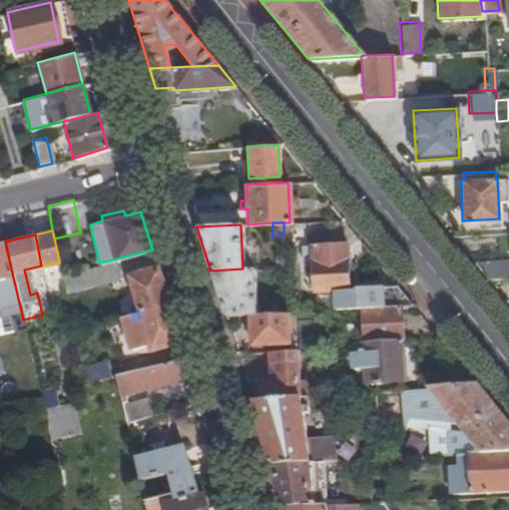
[(0,275),(12,273),(5,241),(0,242),(0,275)]
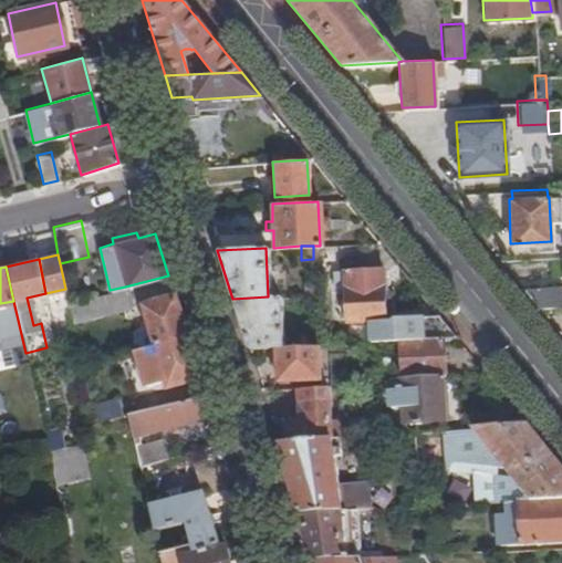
[(383,319),(380,269),(343,269),(345,320),(383,319)]
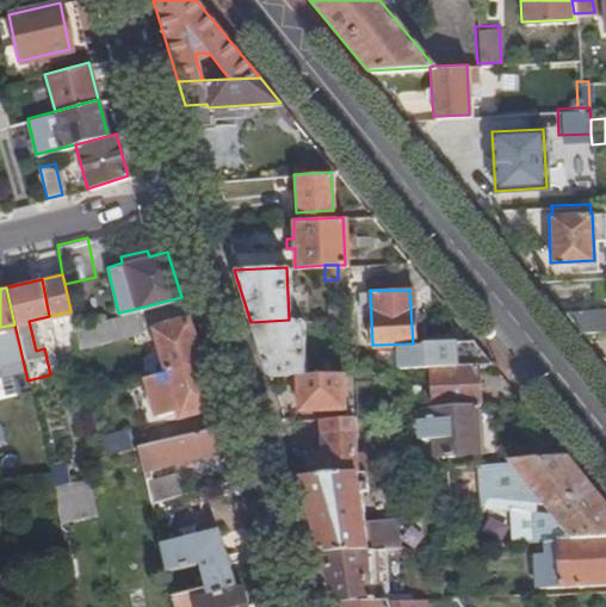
[(605,307),(563,310),(579,330),(605,328),(605,307)]
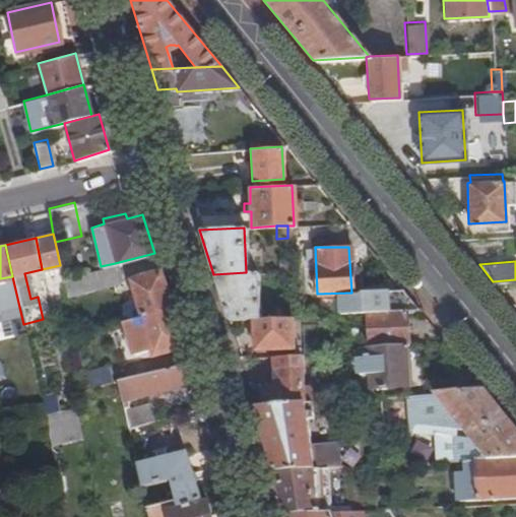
[(115,263),(101,266),(62,276),(65,293),(119,279),(115,263)]
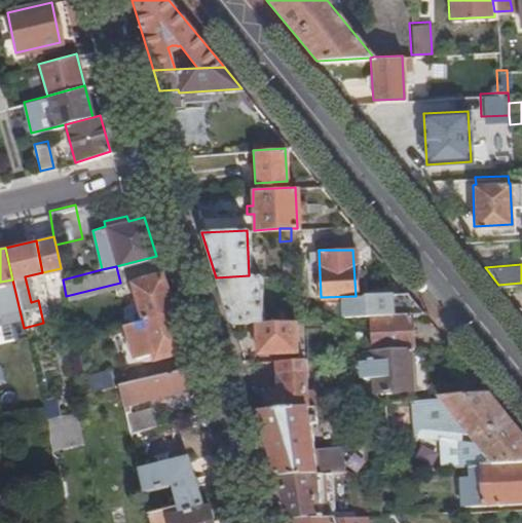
[(172,311),(160,273),(132,282),(142,320),(172,311)]
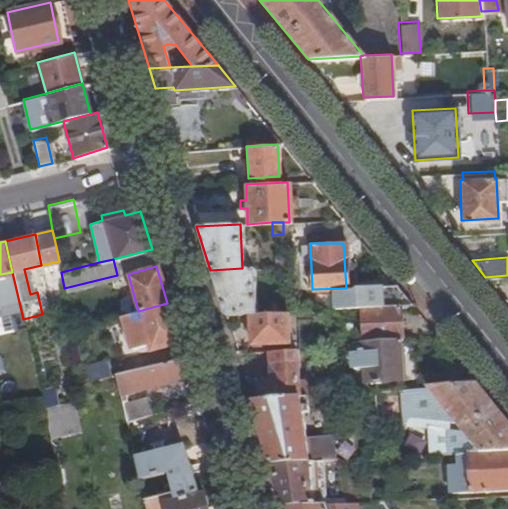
[(242,268),(210,270),(223,314),(247,313),(255,313),(253,268),(242,268)]
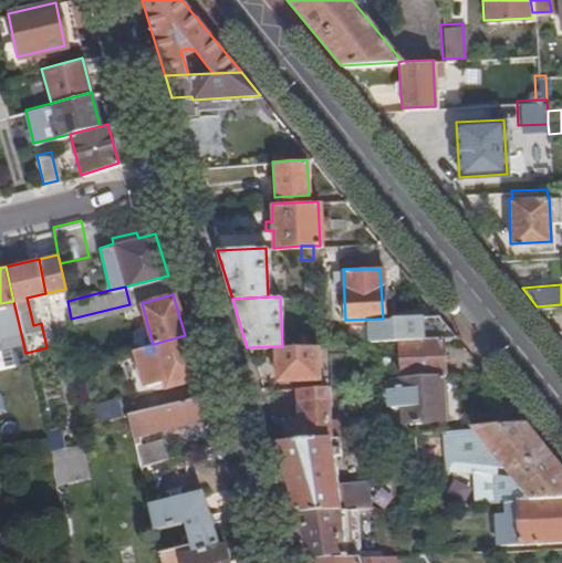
[(456,337),(437,314),(416,320),(424,340),(440,339),(456,337)]
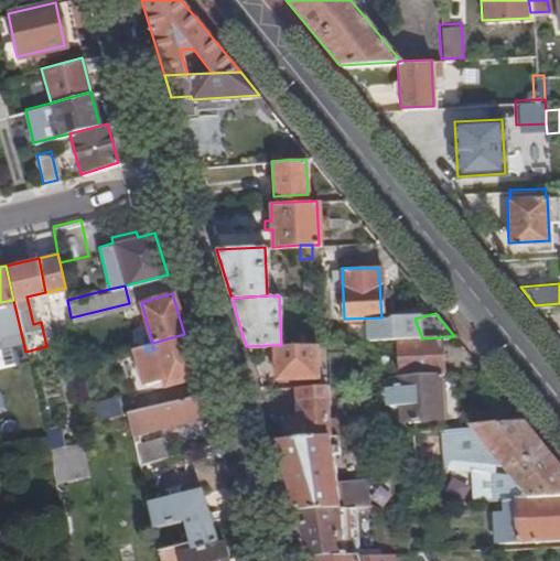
[(184,334),(152,343),(132,347),(142,383),(162,378),(164,384),(196,375),(184,334)]
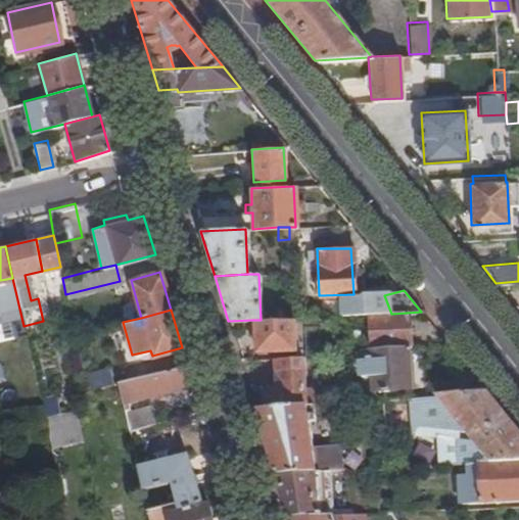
[(407,313),(391,314),(367,315),(369,348),(409,346),(407,313)]
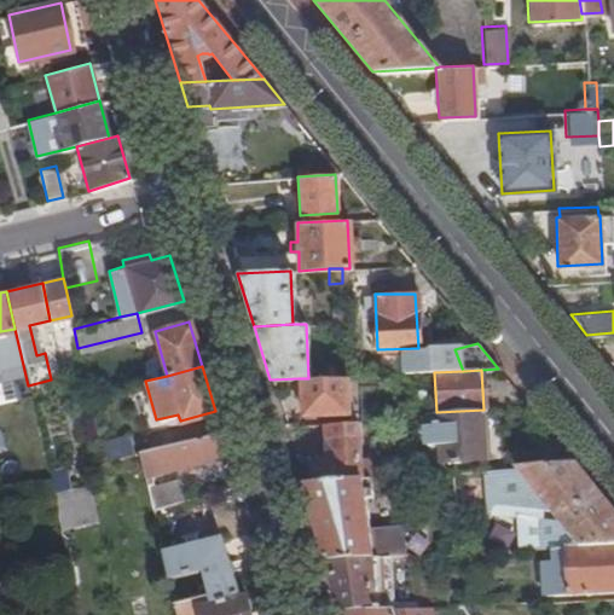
[(308,378),(299,378),(300,415),(347,413),(345,376),(308,378)]
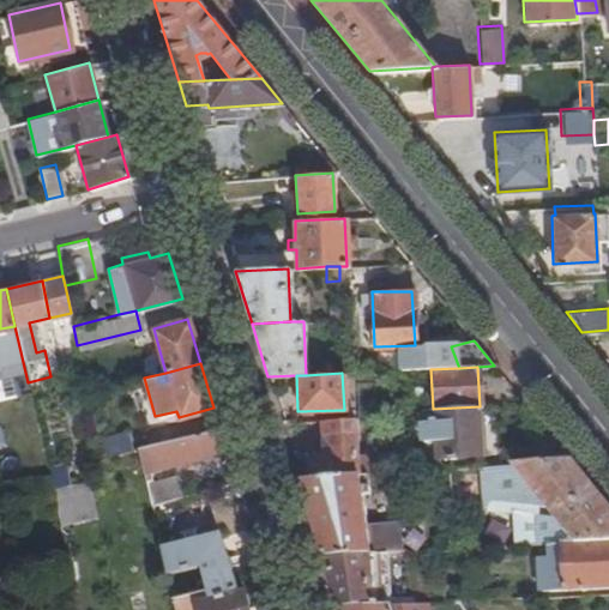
[(433,409),(418,410),(421,441),(436,440),(438,456),(494,452),(490,405),(480,406),(433,409)]
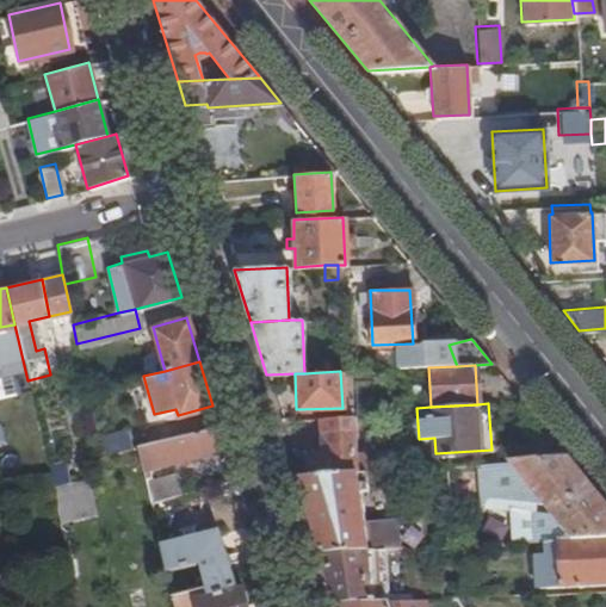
[(350,415),(316,417),(320,452),(305,453),(308,475),(356,471),(362,471),(360,452),(353,452),(350,415)]
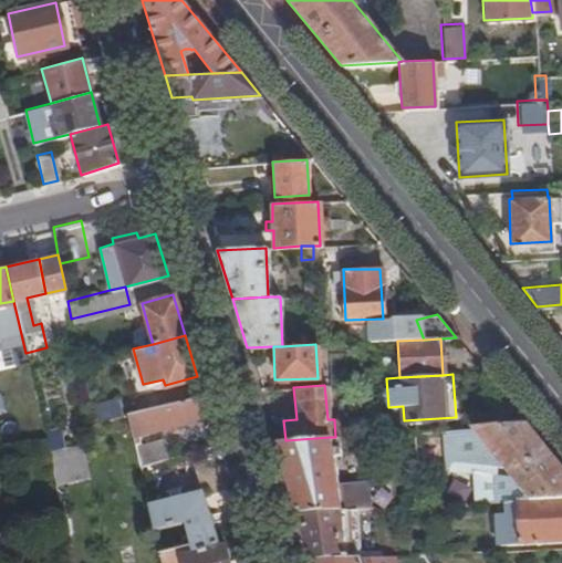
[(209,415),(203,394),(126,414),(132,441),(137,440),(135,434),(209,415)]
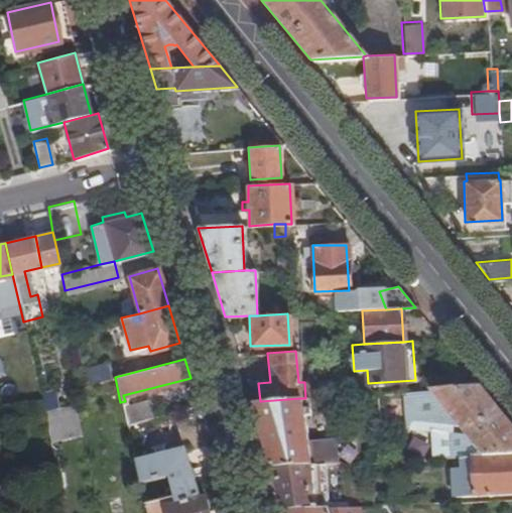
[(81,369),(84,384),(109,378),(106,363),(81,369)]
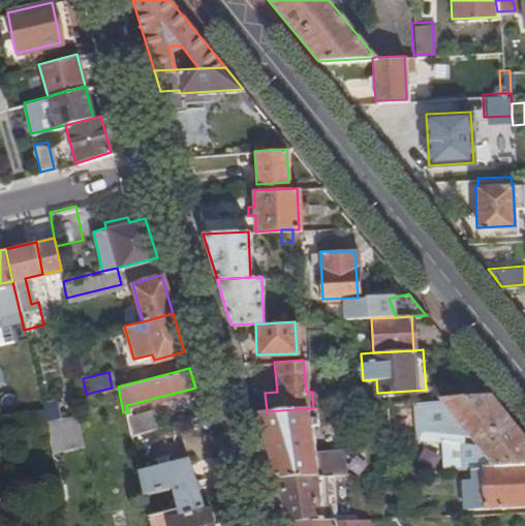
[(524,439),(490,396),(414,401),(417,425),(402,426),(403,435),(418,434),(418,429),(467,435),(475,446),(472,449),(463,443),(458,446),(468,467),(469,467),(524,462),(524,439)]
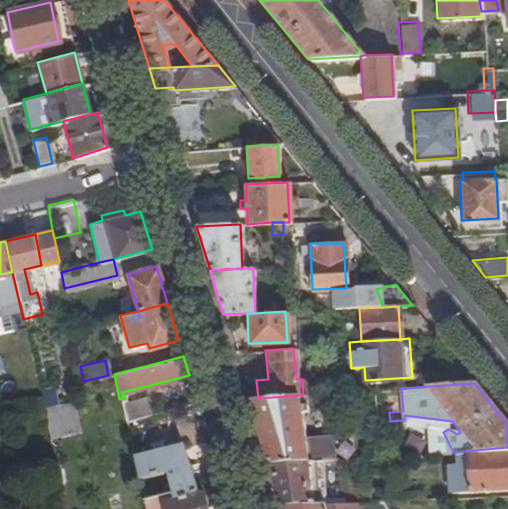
[(53,385),(39,388),(43,405),(57,402),(53,385)]
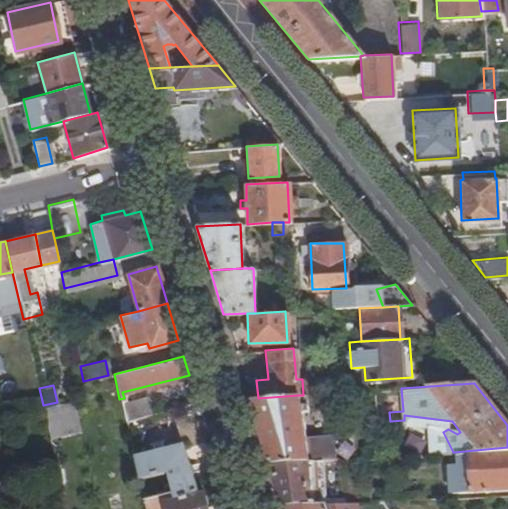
[(258,398),(248,399),(266,461),(305,459),(306,459),(298,395),(258,398)]
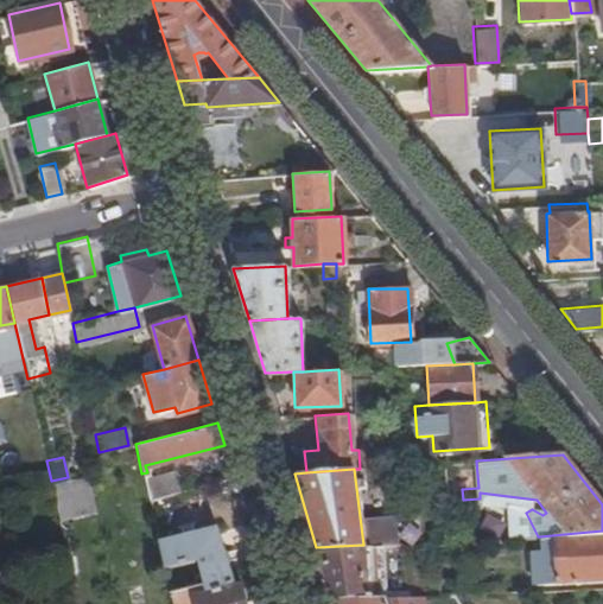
[(13,476),(0,477),(0,491),(17,488),(13,476)]
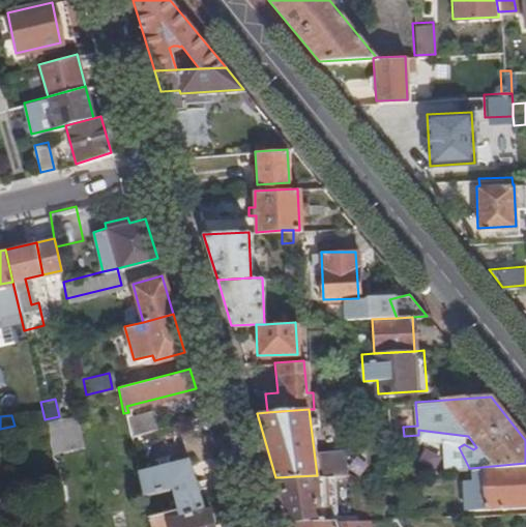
[(128,435),(150,429),(146,415),(125,420),(128,435)]
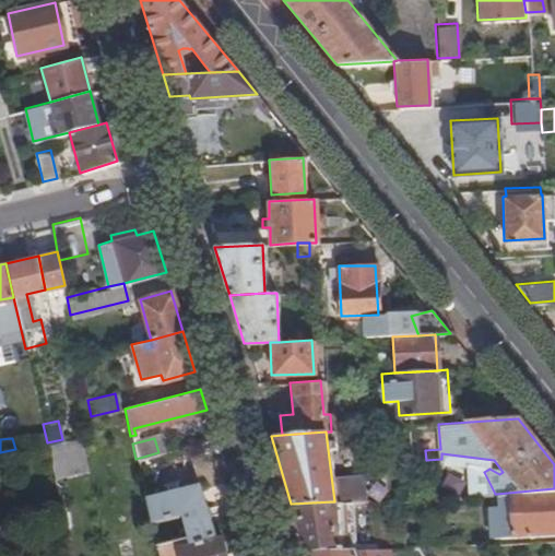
[(458,494),(458,476),(444,477),(445,494),(458,494)]
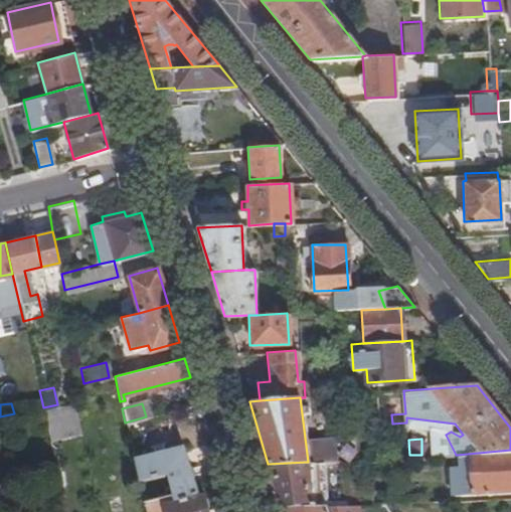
[(174,500),(197,494),(182,447),(134,459),(139,481),(166,475),(174,500)]
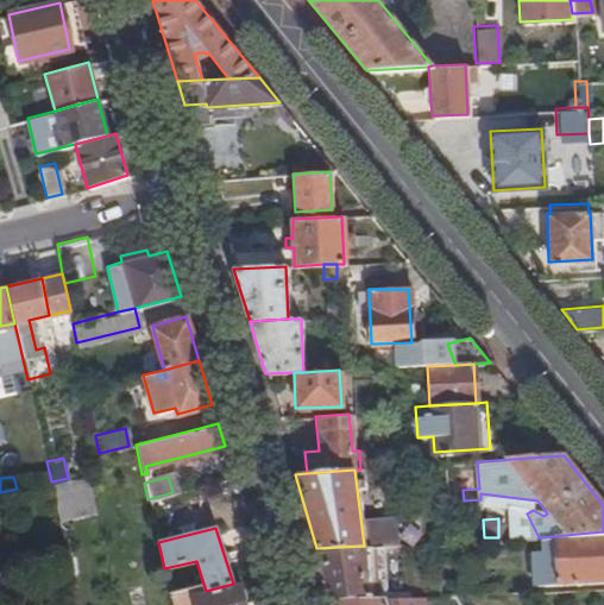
[(603,531),(540,537),(540,549),(530,550),(533,584),(603,579),(603,531)]
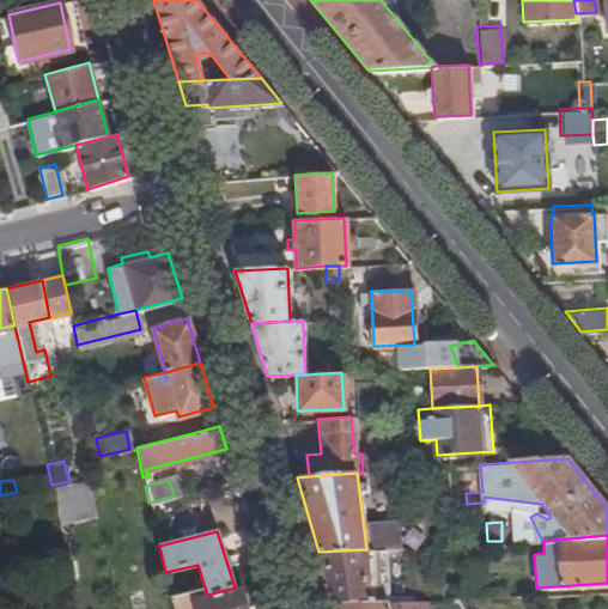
[(365,549),(318,552),(334,603),(368,602),(365,549)]
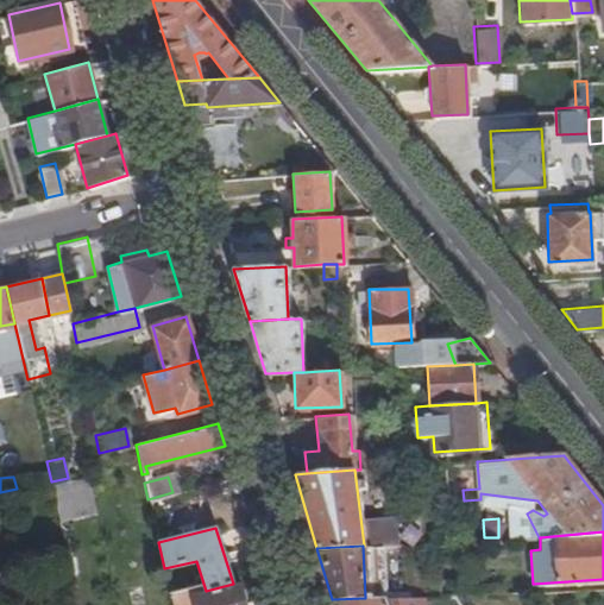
[(196,604),(245,604),(240,583),(233,584),(206,591),(203,592),(194,594),(196,604)]
